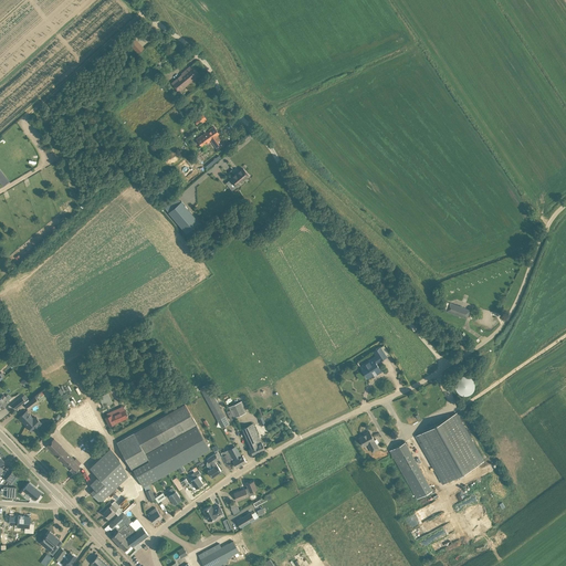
[(160,69),(163,74),(173,70),(168,62),(164,64),(165,66),(160,69)]
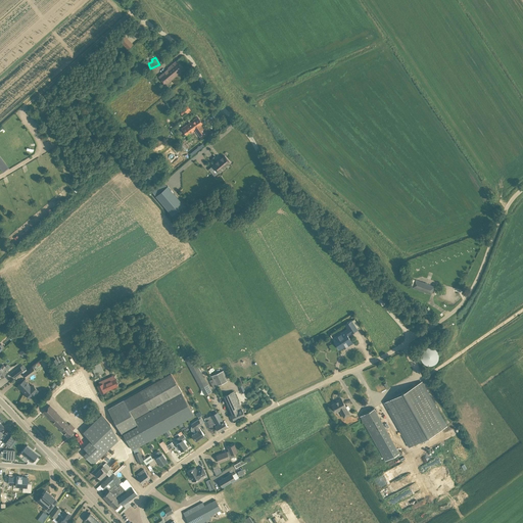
[(158,77),(165,85),(185,68),(177,60),(169,66),(170,67),(158,77)]
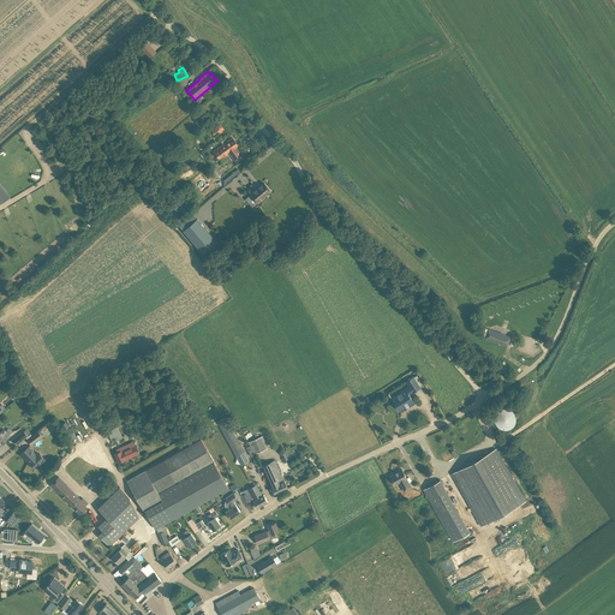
[(218,130),(213,132),(214,136),(219,132),(220,133),(225,130),(221,124),(216,127),(218,130)]
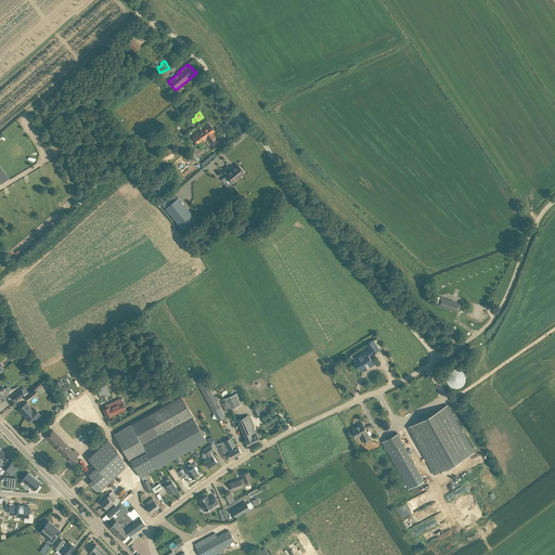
[(213,132),(215,130),(209,124),(193,137),(197,143),(206,137),(214,146),(220,141),(213,132)]
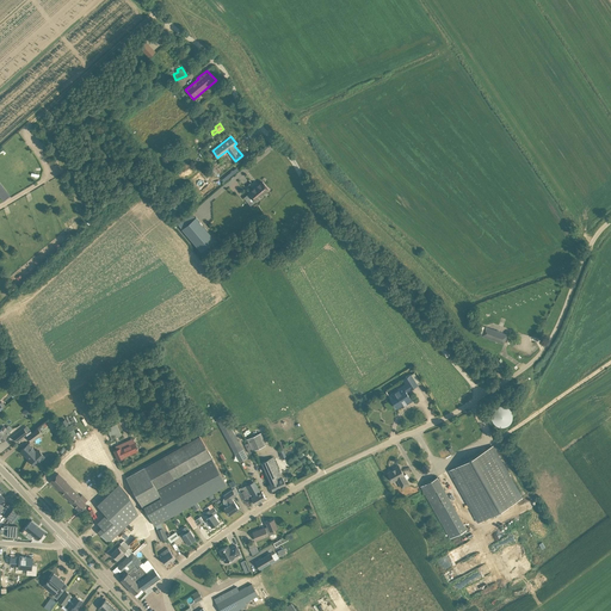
[(269,190),(263,181),(248,192),(255,202),(263,196),(263,195),(269,190)]
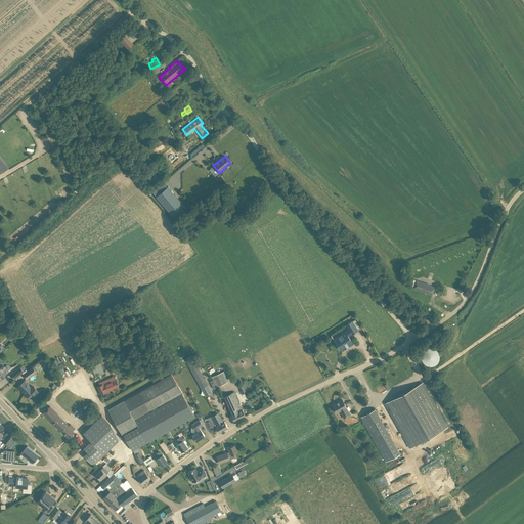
[(0,167),(4,171),(9,167),(0,157),(0,167)]
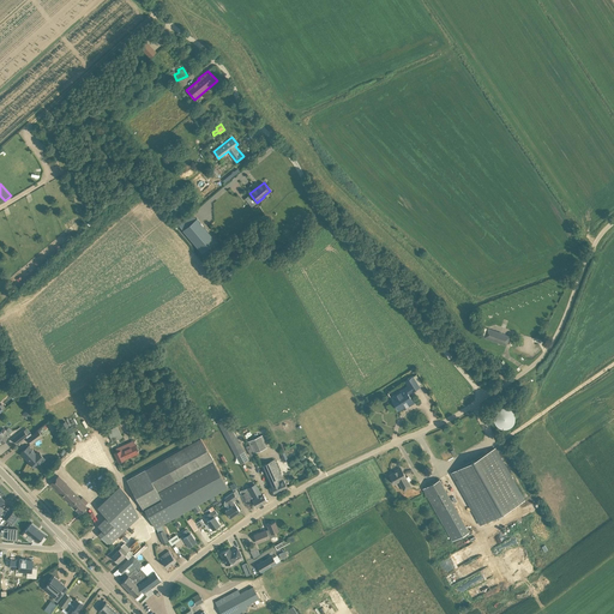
[(216,241),(197,218),(182,229),(203,253),(216,241)]
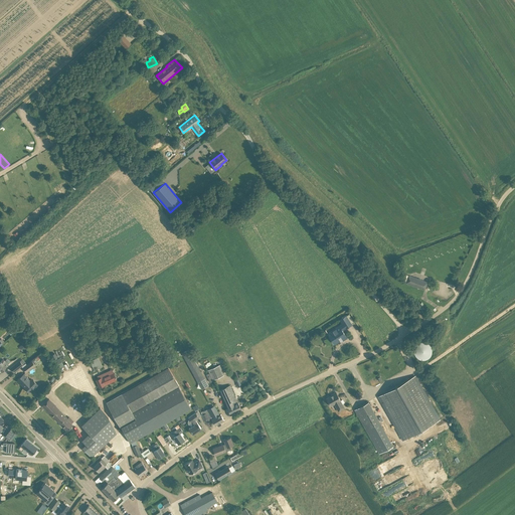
[(408,275),(405,283),(417,287),(418,289),(419,288),(424,290),(427,282),(422,281),(422,280),(418,279),(408,275)]
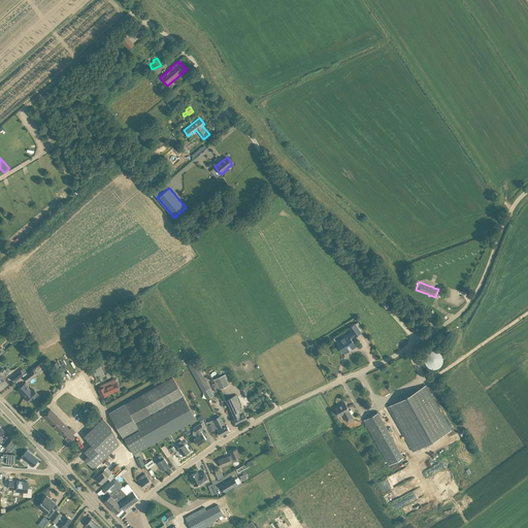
[(353,333),(342,339),(341,338),(336,342),(338,345),(337,347),(339,350),(340,350),(342,352),(351,347),(352,349),(356,345),(351,338),(354,336),(355,336),(361,332),(355,324),(349,327),(353,333)]
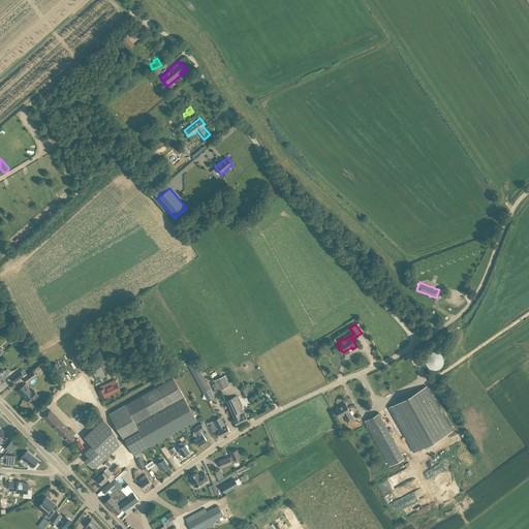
[(427,366),(429,368),(431,369),(432,370),(434,370),(435,370),(438,369),(439,368),(441,367),(442,366),(443,364),(443,362),(443,361),(443,359),(443,358),(442,356),(442,354),(441,353),(440,352),(438,351),(436,351),(435,351),(433,351),(431,351),(430,352),(429,353),(427,355),(426,358),(425,360),(425,361),(426,363),(426,365),(427,366)]
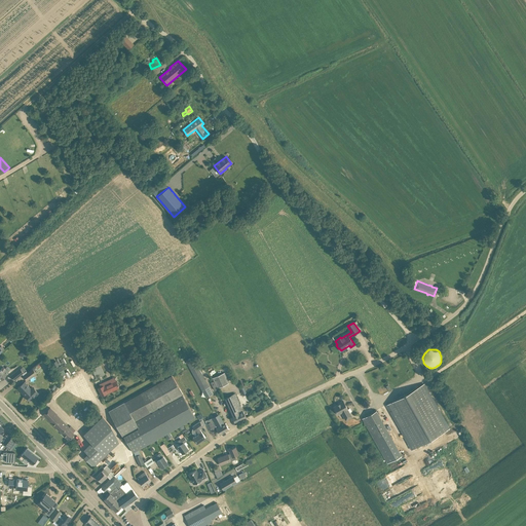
[(186,361),(205,398),(213,393),(193,357),(186,361)]
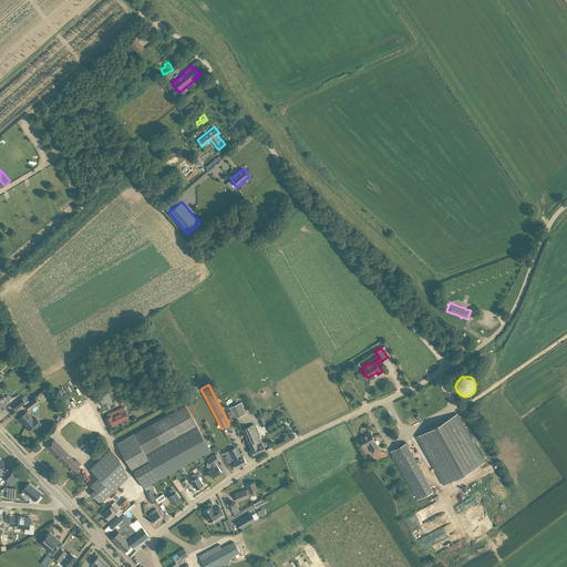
[(62,397),(66,404),(71,402),(65,394),(62,397)]
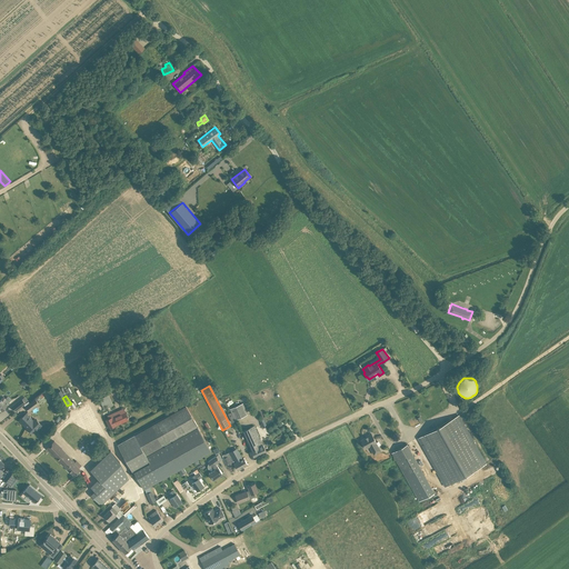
[(22,398),(12,407),(16,411),(26,403),(22,398)]
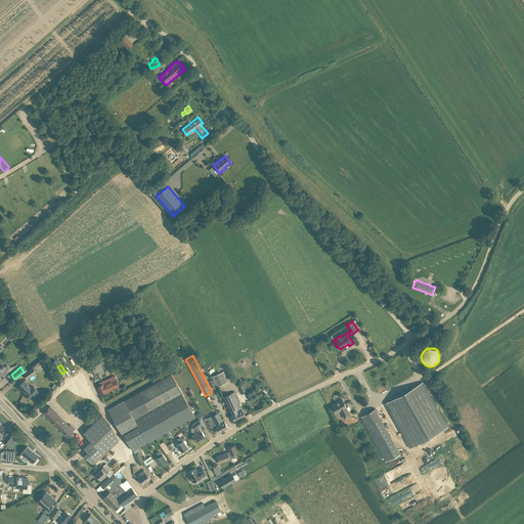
[(23,374),(27,379),(33,376),(31,374),(35,370),(32,366),(27,370),(23,374)]
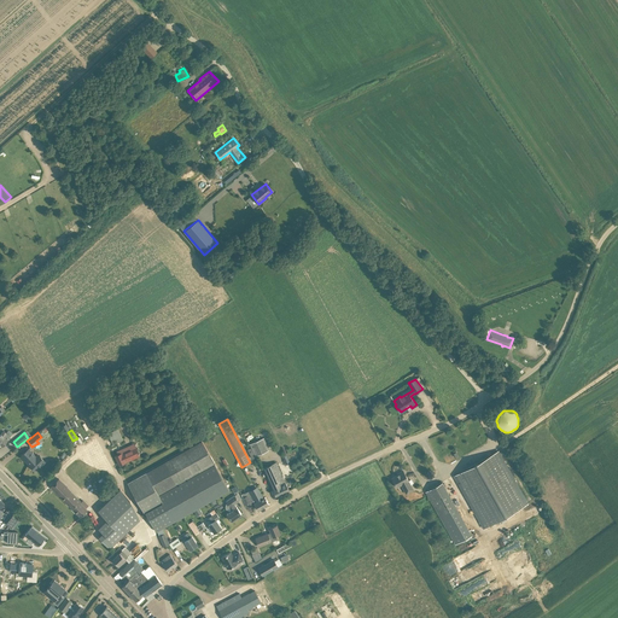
[(264,437),(250,443),(255,455),(269,449),(264,437)]
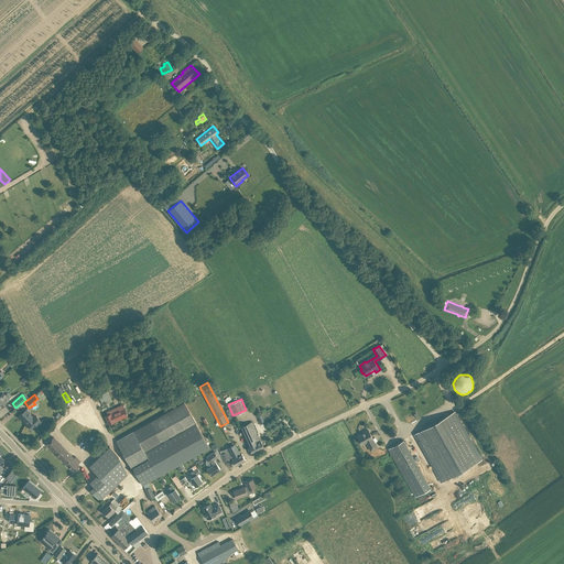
[(132,466),(143,485),(176,465),(182,463),(209,446),(184,402),(117,440),(132,466)]
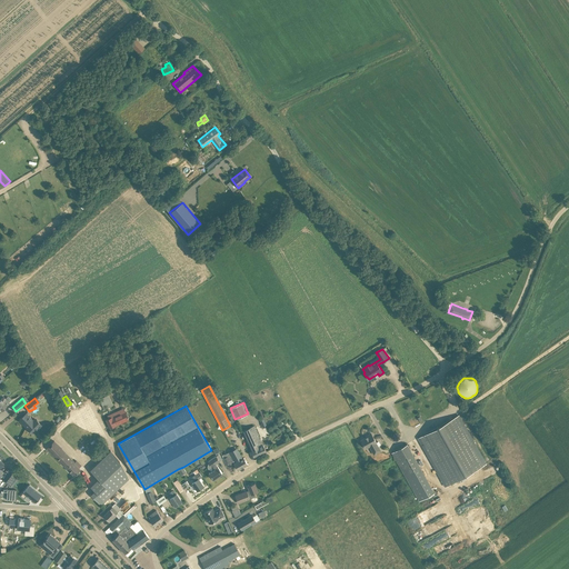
[(106,419),(110,428),(129,419),(123,409),(110,415),(111,417),(106,419)]
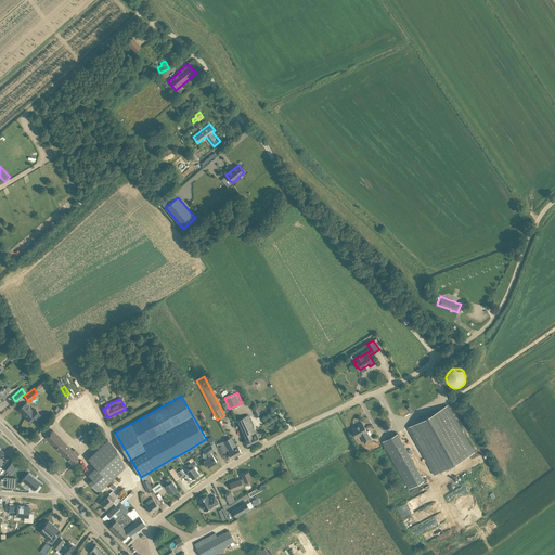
[(26,403),(18,410),(23,414),(24,413),(26,416),(25,416),(33,423),(38,417),(40,415),(41,414),(35,408),(33,410),(26,403)]
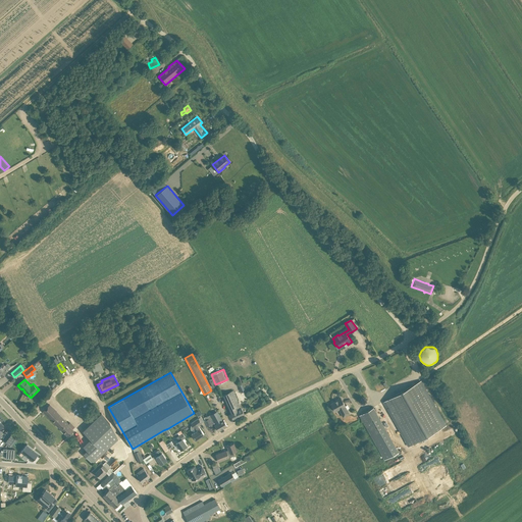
[(384,401),(409,446),(446,425),(420,380),(384,401)]
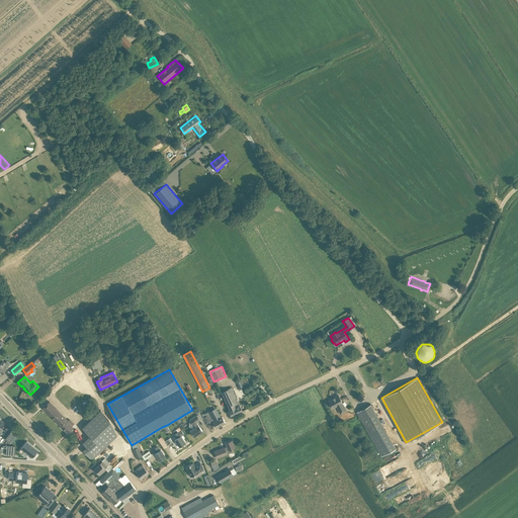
[(232,387),(221,392),(232,416),(242,411),(232,387)]
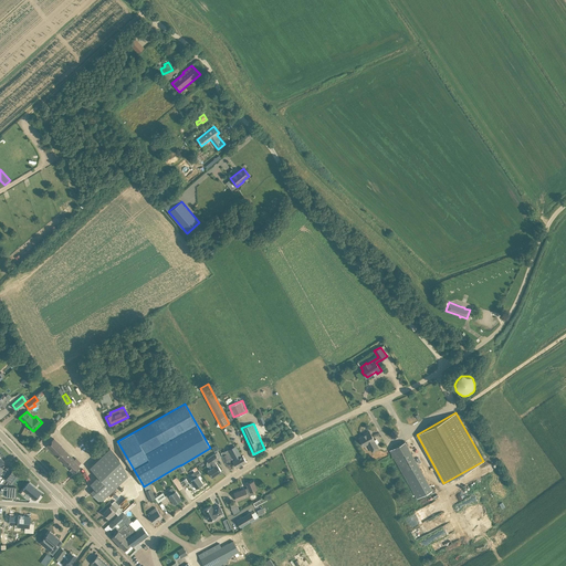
[(369,431),(358,438),(364,446),(367,443),(373,452),(378,448),(374,440),(369,431)]
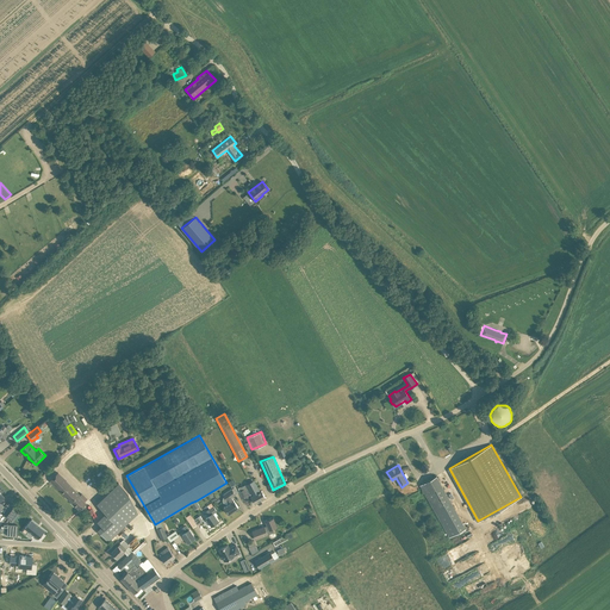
[(101,471),(98,474),(104,483),(107,479),(101,471)]
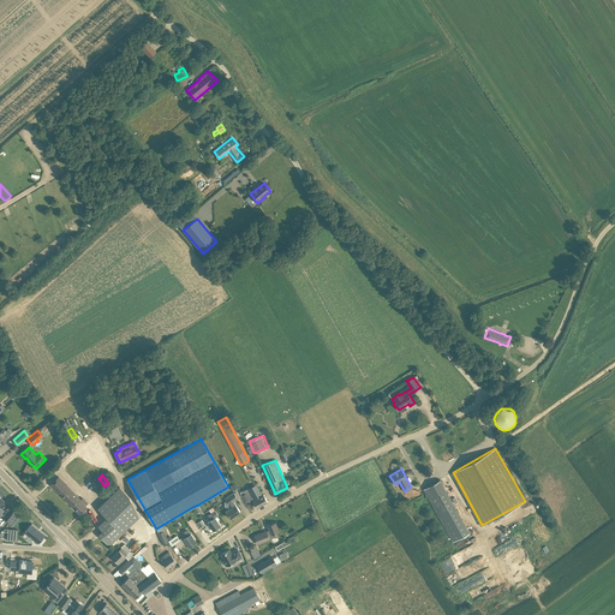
[(54,481),(51,484),(69,503),(70,502),(81,514),(84,509),(87,507),(79,500),(81,499),(59,476),(54,481)]
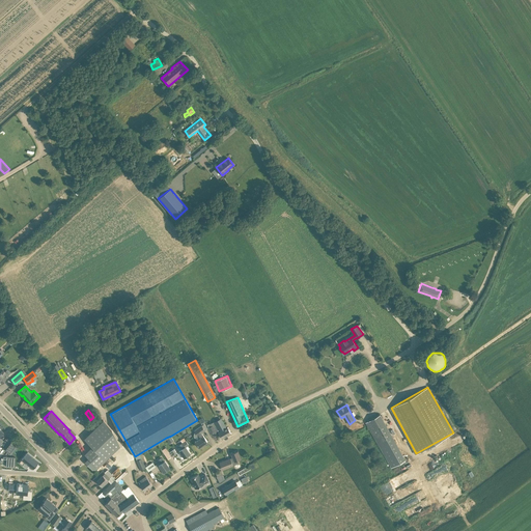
[(380,414),(366,422),(391,468),(406,459),(380,414)]
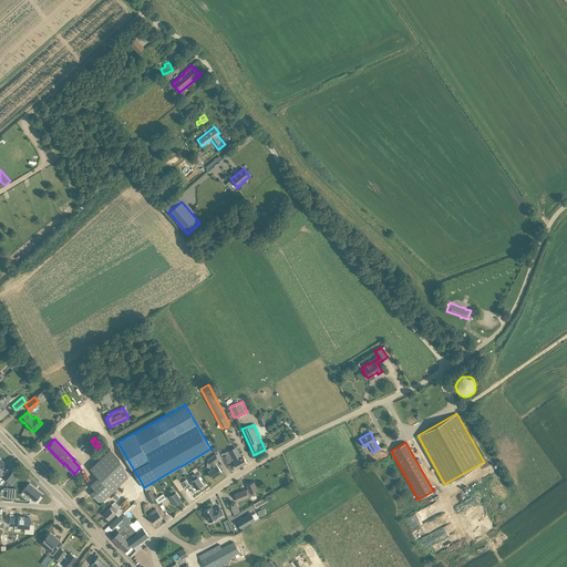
[(112,450),(110,449),(92,466),(90,467),(99,476),(90,484),(95,488),(91,493),(101,503),(129,475),(121,461),(112,450)]
